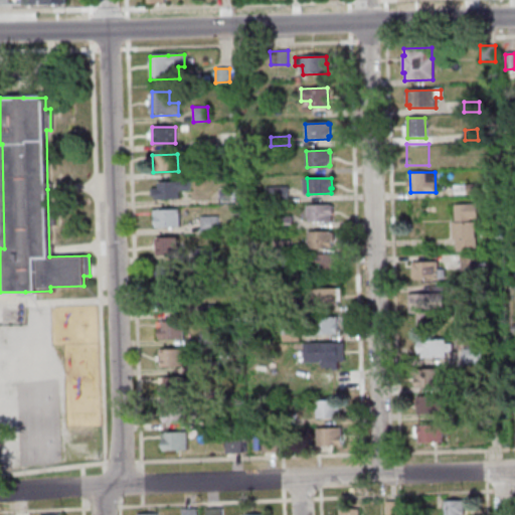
[(179,198),(156,199),(156,195),(152,196),(152,189),(159,189),(158,183),(190,182),(190,190),(179,190),(179,198)]
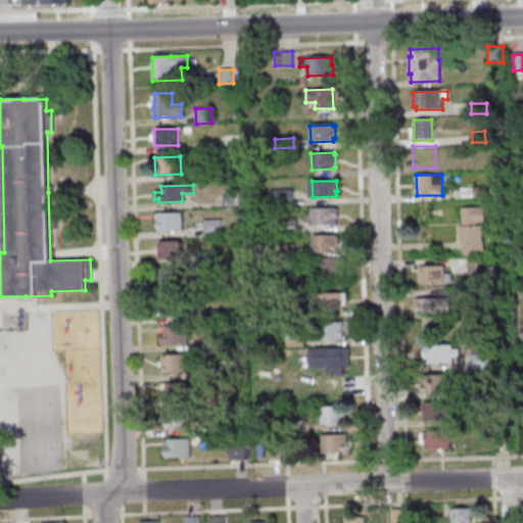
[(461,197),(461,188),(488,187),(488,196),(461,197)]
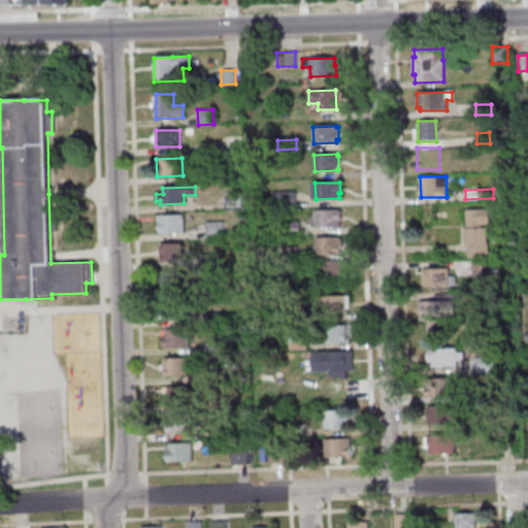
[(226,209),(226,193),(240,193),(241,208),(226,209)]
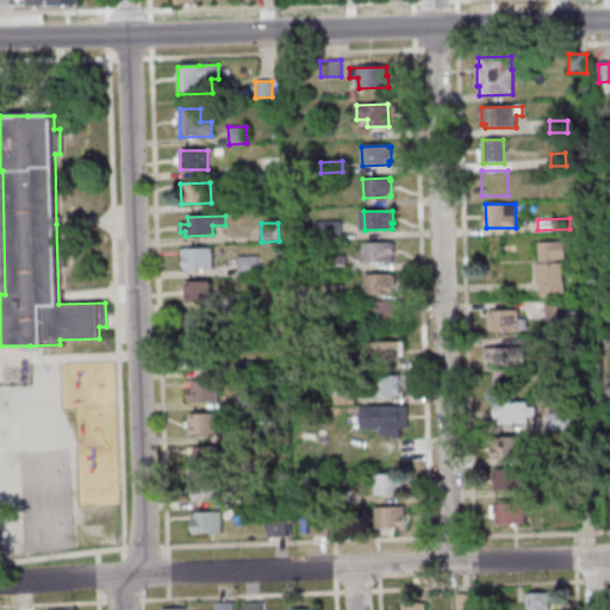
[(564,297),(540,298),(539,242),(565,242),(566,260),(562,260),(564,297)]
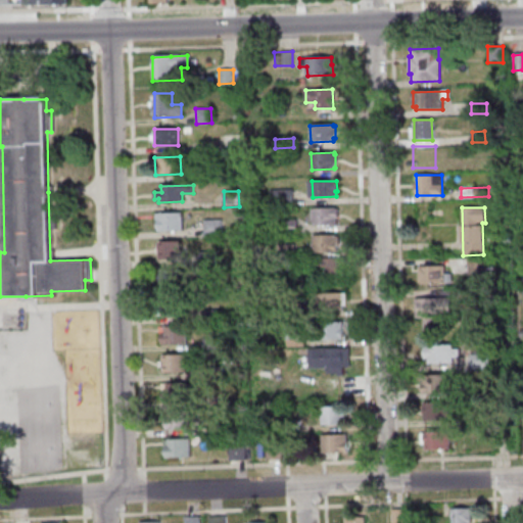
[(314,225),(313,208),(338,208),(338,219),(337,219),(337,225),(314,225)]
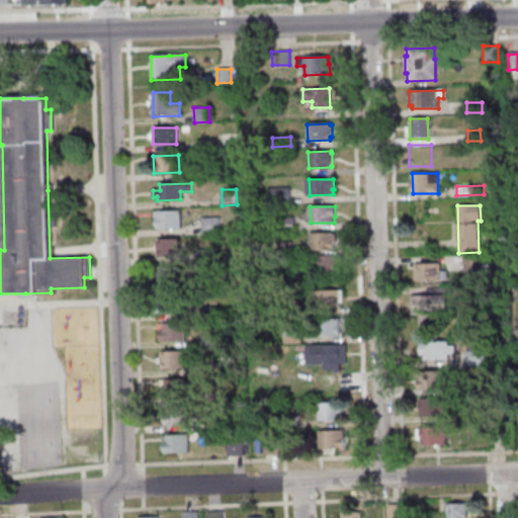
[(156,228),(156,218),(155,218),(154,211),(180,211),(180,228),(156,228)]
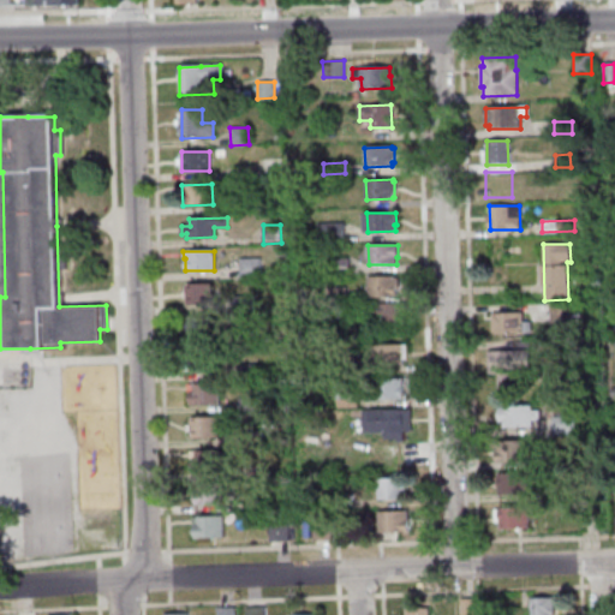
[(240,278),(239,260),(260,260),(261,278),(240,278)]
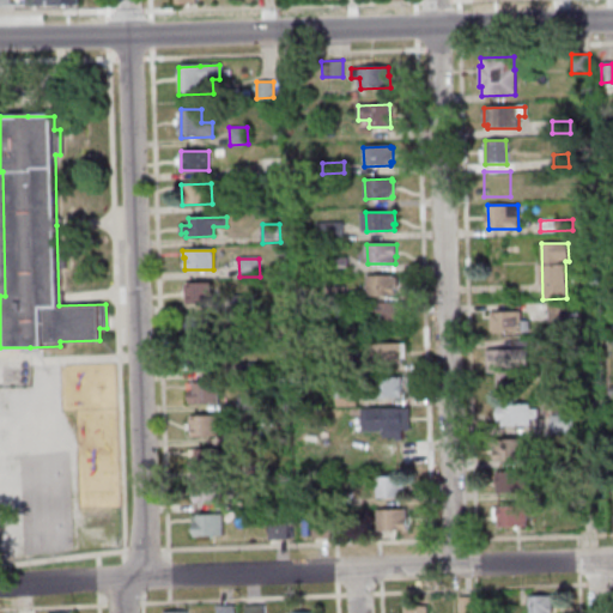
[(331,273),(331,259),(349,259),(349,272),(331,273)]
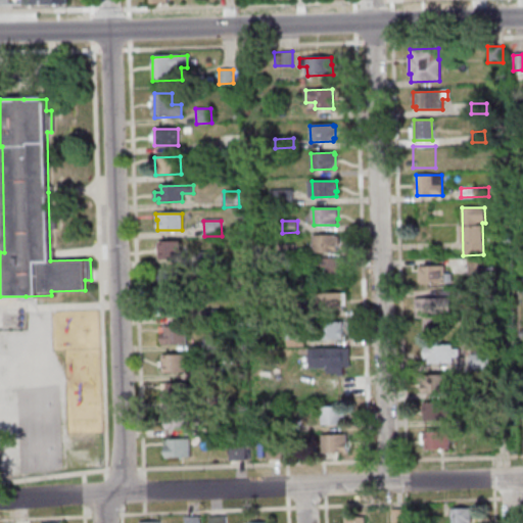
[(335,234),(336,237),(339,237),(339,251),(315,252),(315,235),(335,234)]
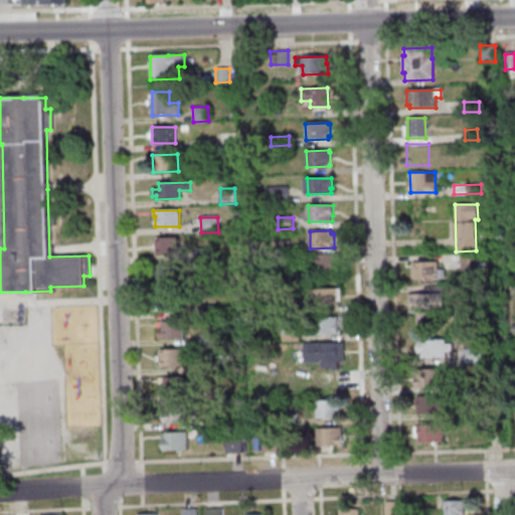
[(180,254),(156,255),(155,238),(179,237),(180,254)]
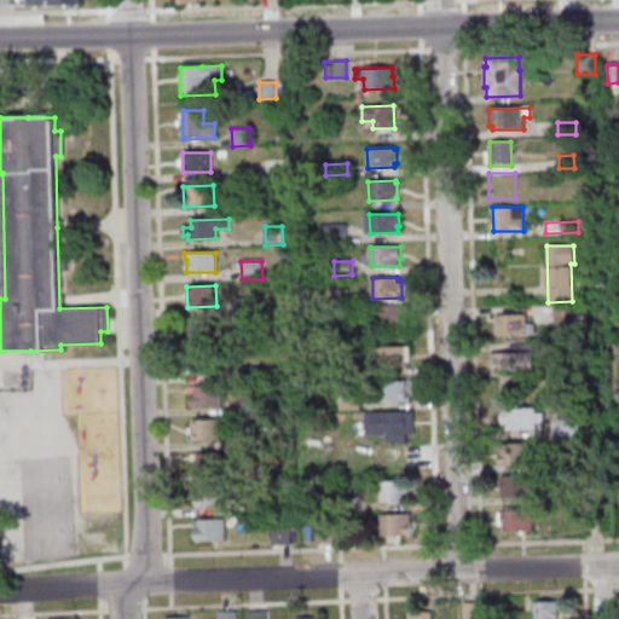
[(348,290),(348,305),(329,306),(328,290),(348,290)]
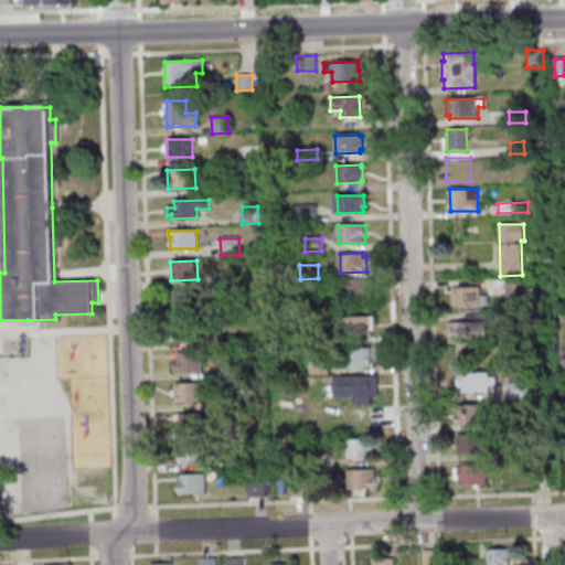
[(216,286),(216,274),(232,273),(232,286),(216,286)]
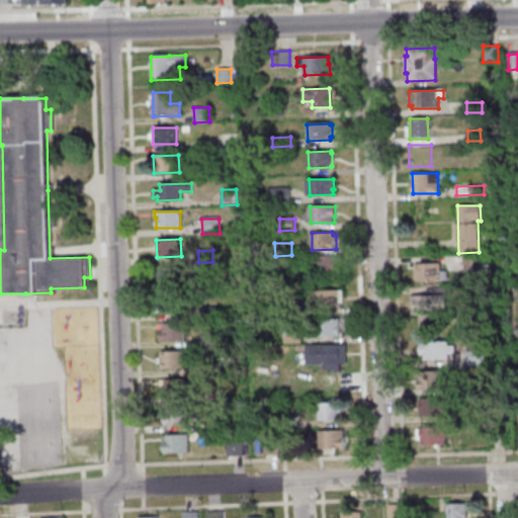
[(320,256),(342,256),(342,273),(321,273),(321,267),(313,267),(312,258),(320,258),(320,256)]
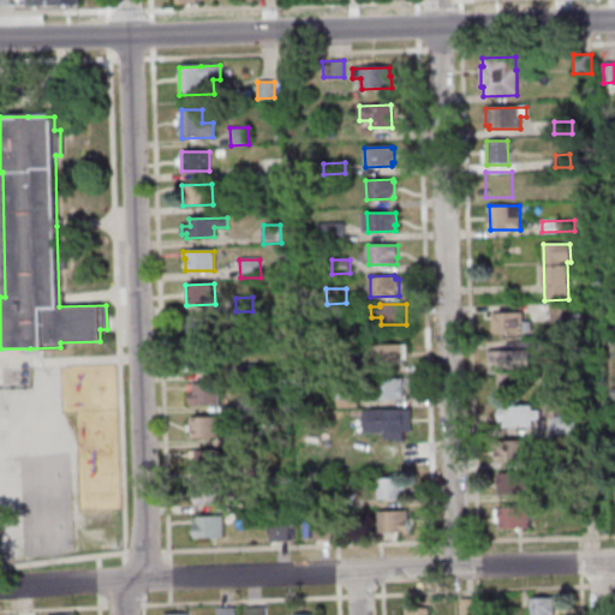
[(551,326),(550,305),(571,304),(572,324),(551,326)]
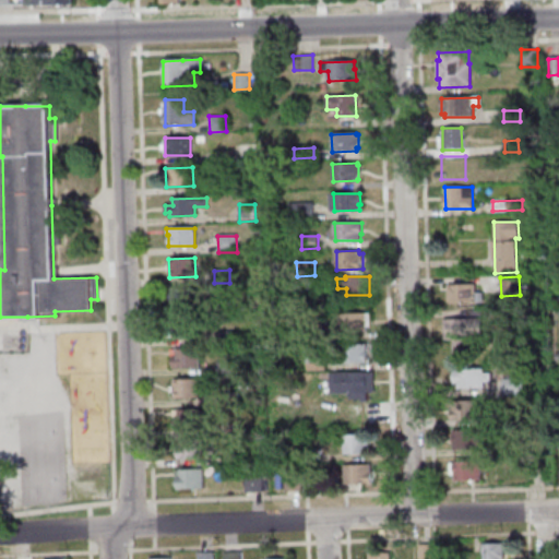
[(448,302),(448,285),(475,284),(475,294),(482,293),(483,301),(448,302)]
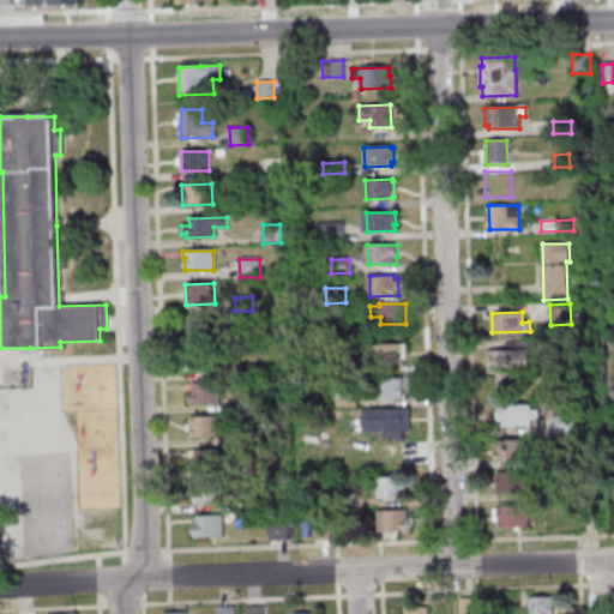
[(187,318),(216,317),(216,336),(187,337),(187,318)]
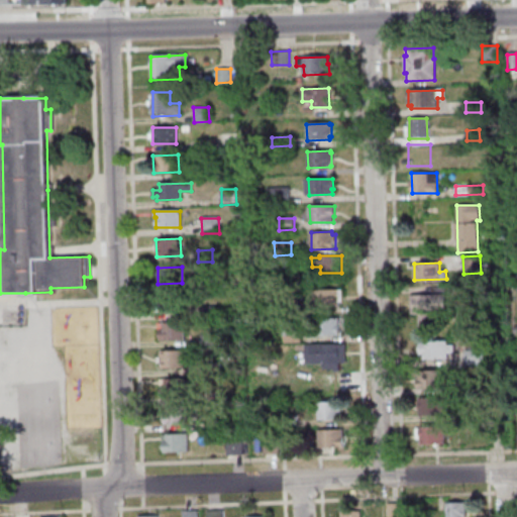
[(199,279),(213,279),(213,290),(200,290),(199,279)]
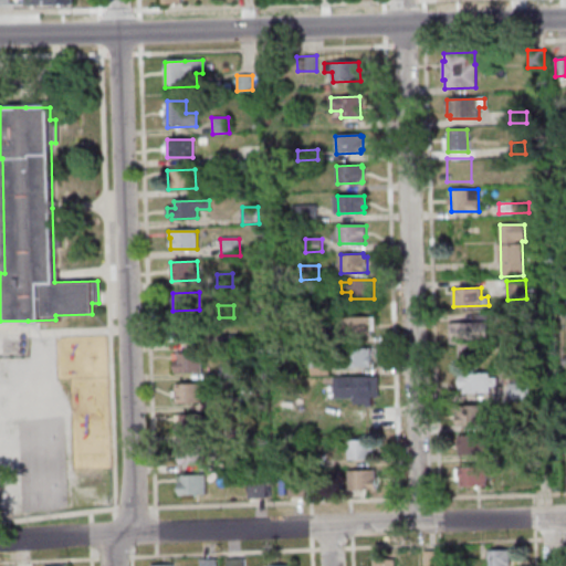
[(502,325),(502,311),(517,310),(517,325),(502,325)]
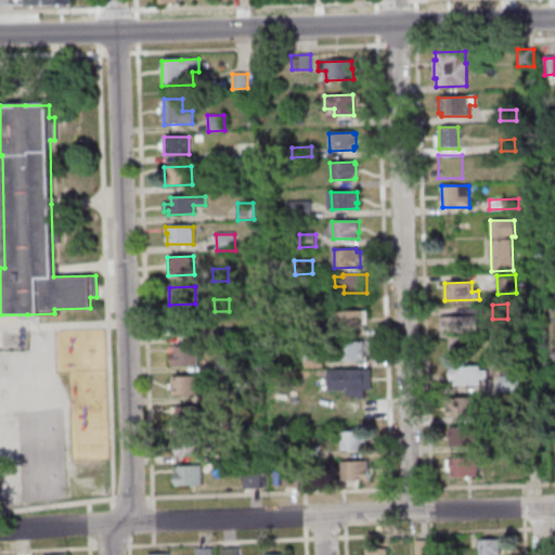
[(366,311),(366,324),(364,324),(364,328),(339,330),(339,311),(366,311)]
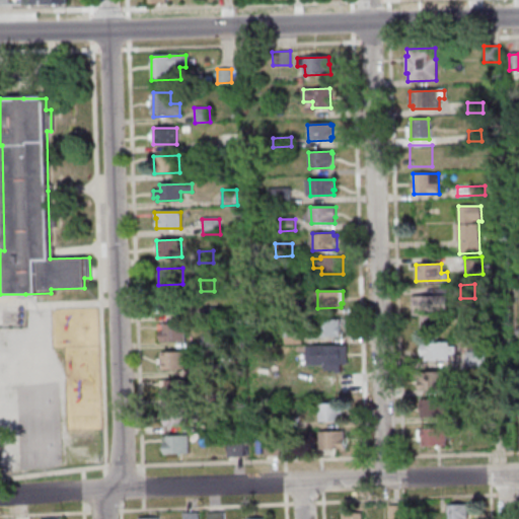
[(413,315),(413,297),(448,295),(448,314),(430,315),(430,328),(422,328),(422,315),(413,315)]
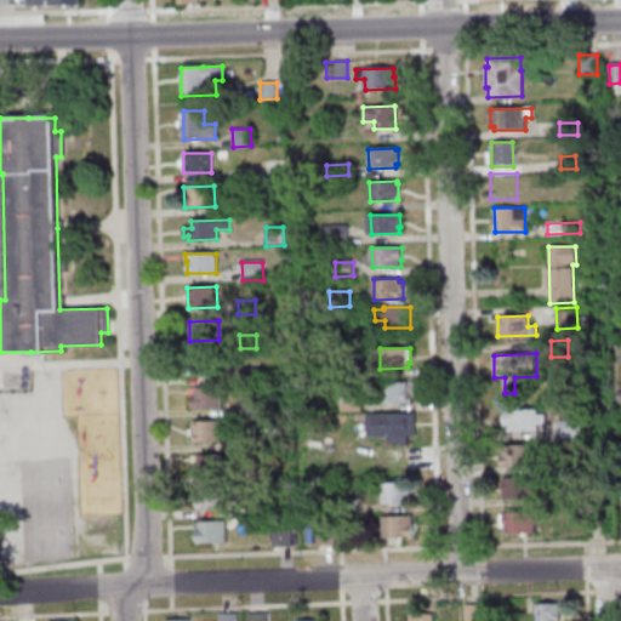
[(221,374),(193,375),(193,363),(195,363),(195,355),(221,354),(221,374)]
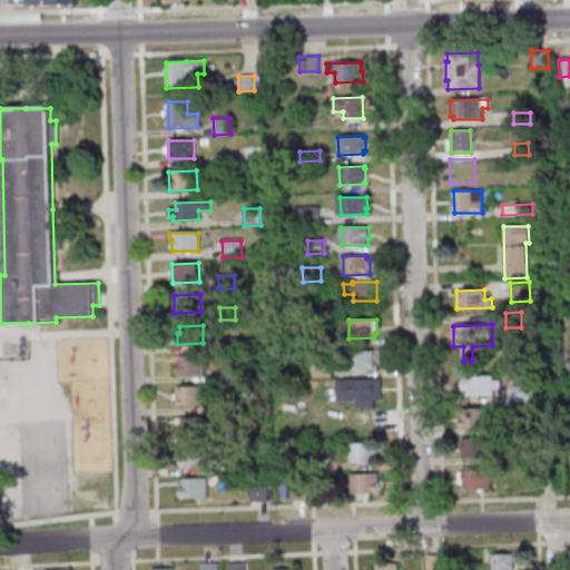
[(236,350),(220,350),(220,338),(235,337),(236,350)]
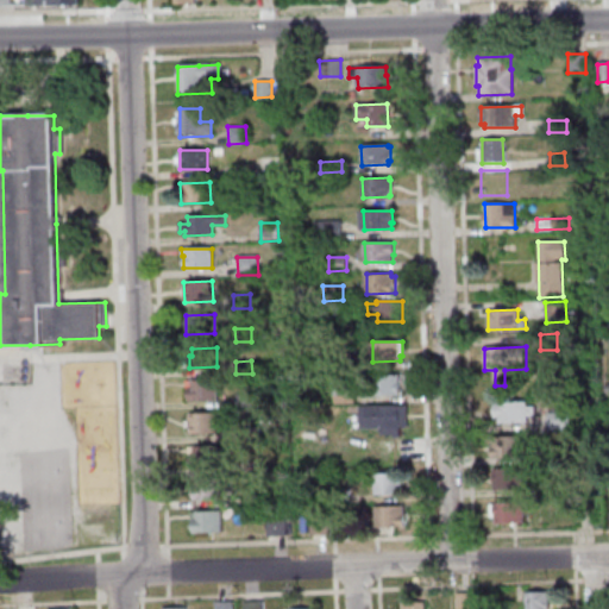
[(371,376),(400,375),(400,395),(372,396),(371,376)]
